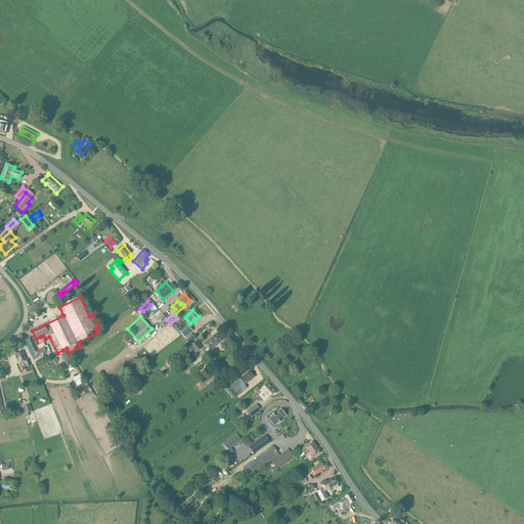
[(189,328),(182,334),(185,338),(192,331),(189,328)]
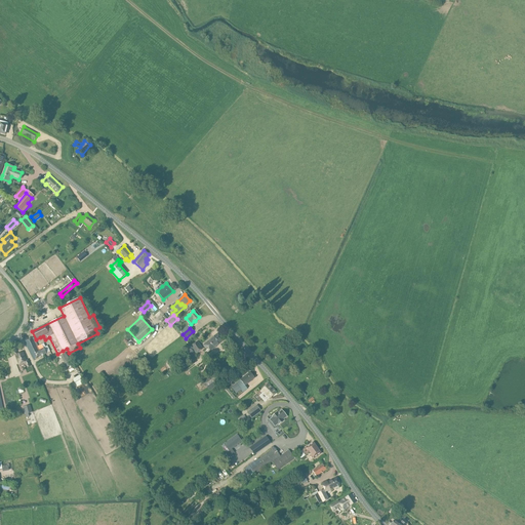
[(223,340),(217,334),(204,346),(206,349),(208,348),(210,351),(223,340)]
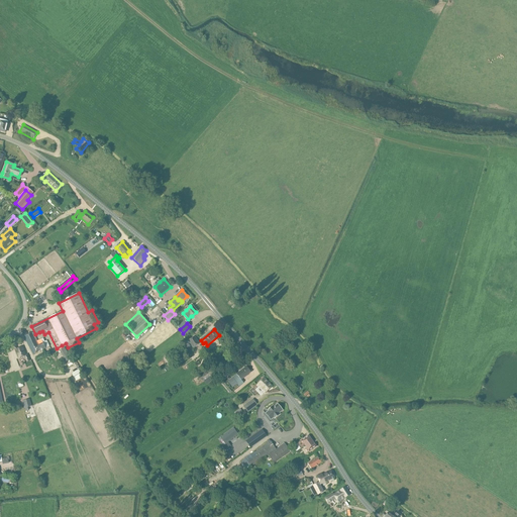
[(33,332),(24,336),(32,354),(49,346),(46,340),(44,341),(43,338),(37,341),(33,332)]
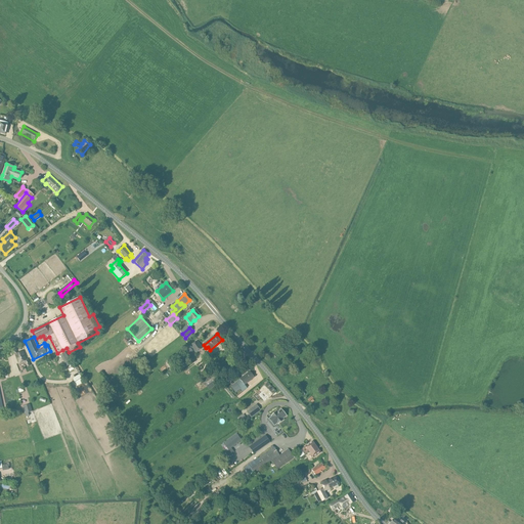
[(184,350),(189,357),(193,353),(193,352),(194,351),(195,353),(203,348),(198,341),(190,346),(189,347),(184,350)]
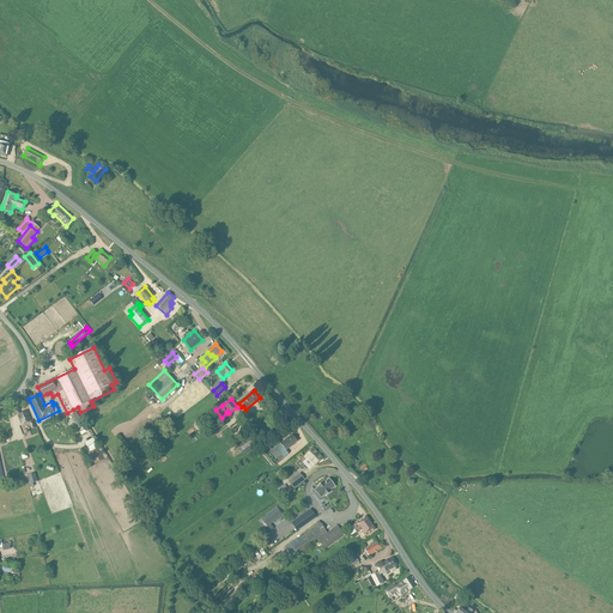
[(28,411),(18,414),(19,420),(22,426),(29,424),(31,430),(30,431),(31,436),(37,434),(35,429),(36,429),(35,426),(32,422),(31,422),(28,411)]
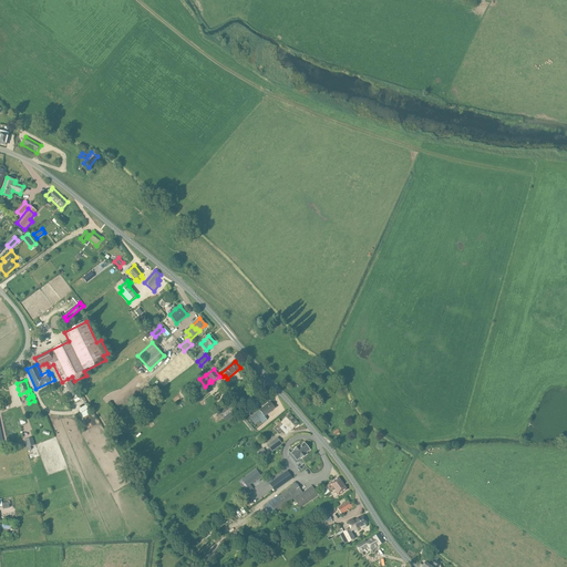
[(65,384),(72,397),(78,393),(71,381),(65,384)]
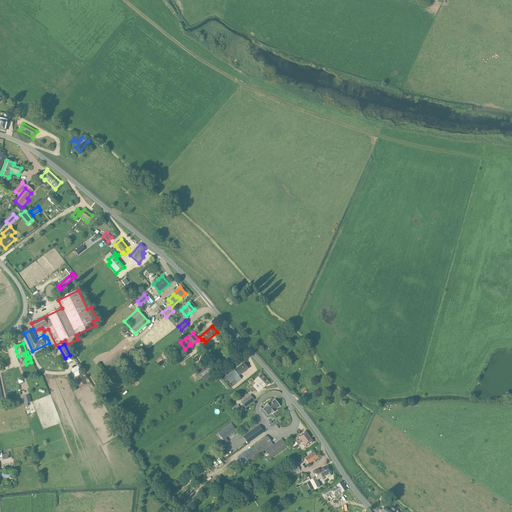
[(170,352),(176,361),(185,355),(179,346),(170,352)]
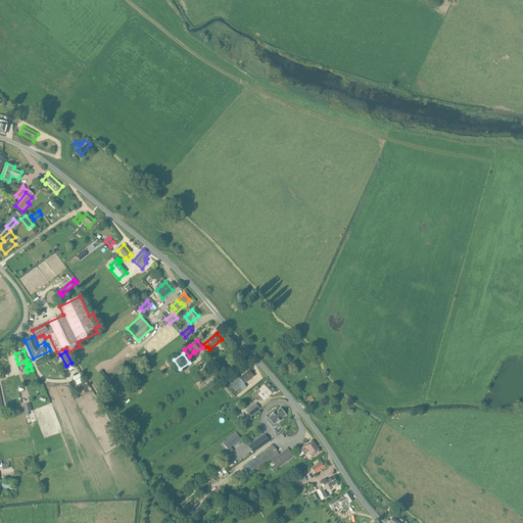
[(244,384),(249,379),(253,376),(249,371),(235,383),(241,391),(247,387),(244,384)]
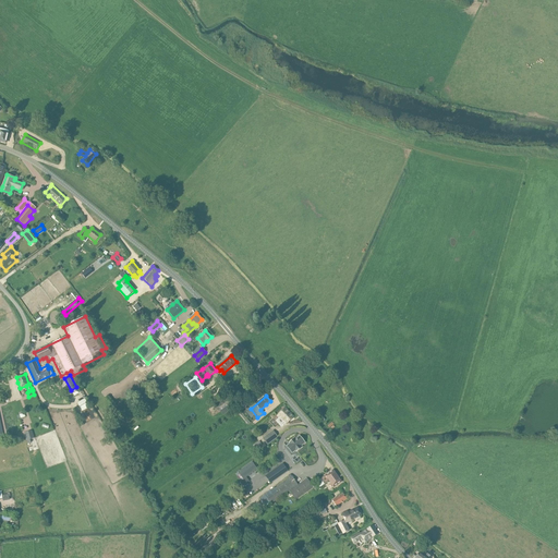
[(234,407),(226,397),(216,404),(223,414),(234,407)]
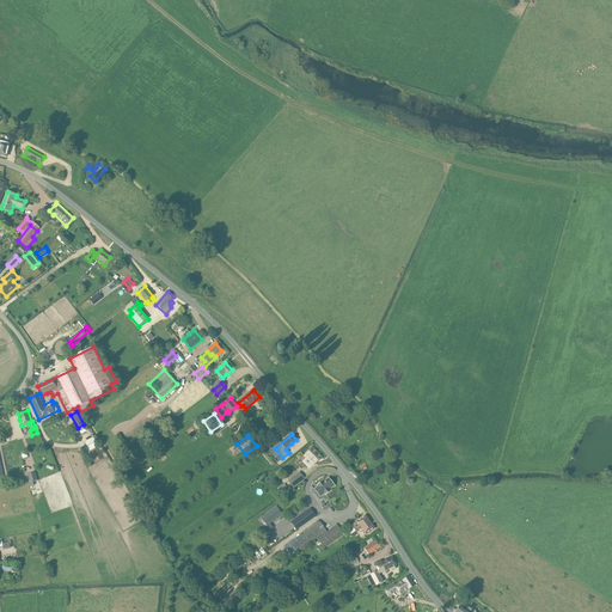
[(90,451),(98,446),(92,438),(85,442),(90,451)]
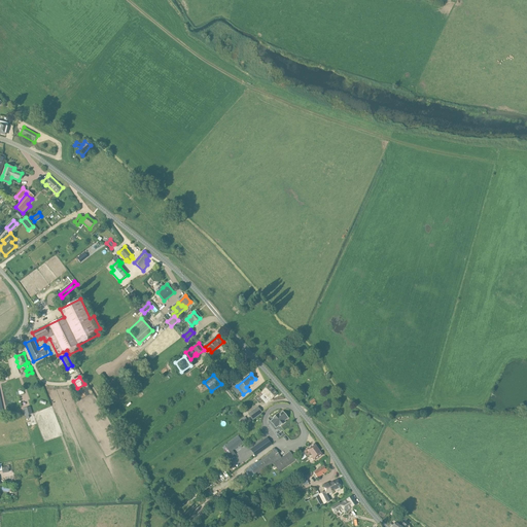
[(264,394),(260,397),(266,403),(270,400),(270,401),(274,397),(275,396),(278,394),(278,393),(270,385),(268,387),(266,388),(261,392),(264,394)]
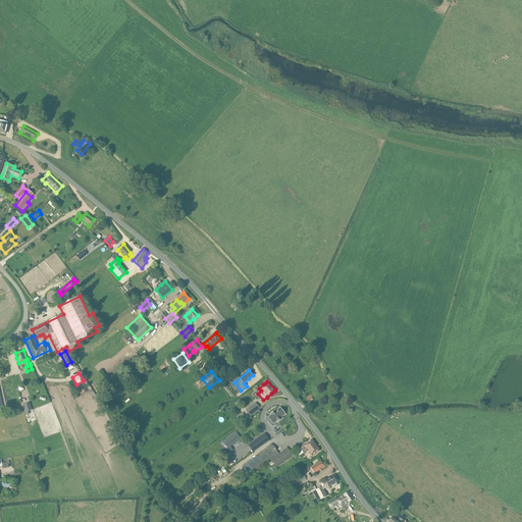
[(31,403),(22,405),(24,411),(24,412),(28,411),(32,410),(32,409),(31,403)]
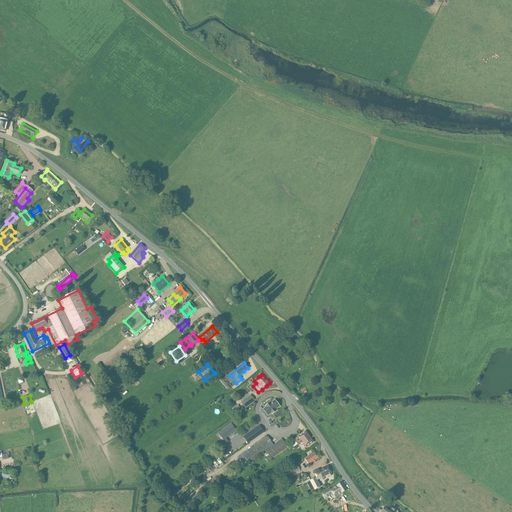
[(251,395),(244,400),(241,403),(245,408),(248,406),(255,401),(251,395)]
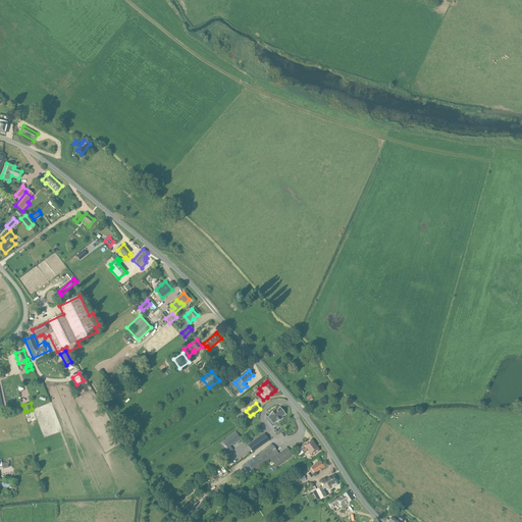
[(271,415),(268,417),(273,423),(276,421),(276,422),(281,418),(281,417),(284,414),(279,408),(276,411),(275,411),(270,415),(271,415)]
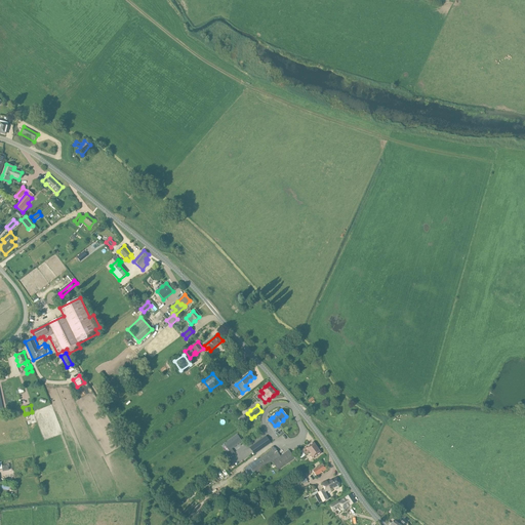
[(227,442),(224,444),(229,451),(227,453),(229,456),(235,452),(232,449),(237,445),(242,442),(237,435),(227,442)]
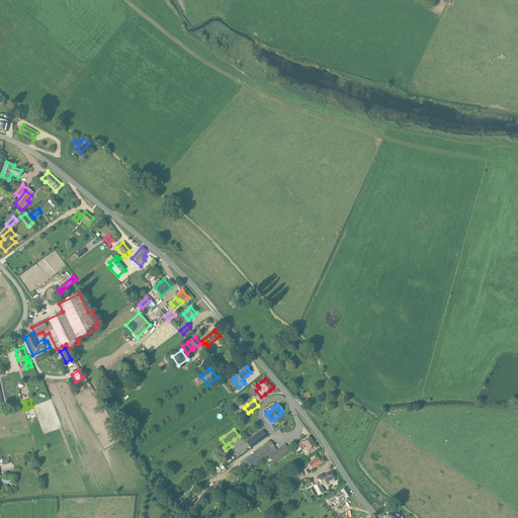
[(262,430),(246,442),(251,448),(267,436),(262,430)]
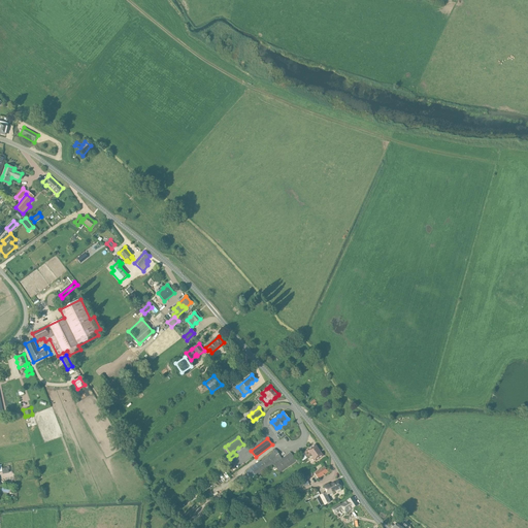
[(260,461),(251,467),(257,476),(274,464),(279,472),(297,461),(300,459),(302,461),(311,455),(311,456),(319,451),(316,444),(315,446),(311,448),(308,450),(295,459),(291,453),(283,458),(275,449),(261,458),(262,460),(260,462),(260,461)]
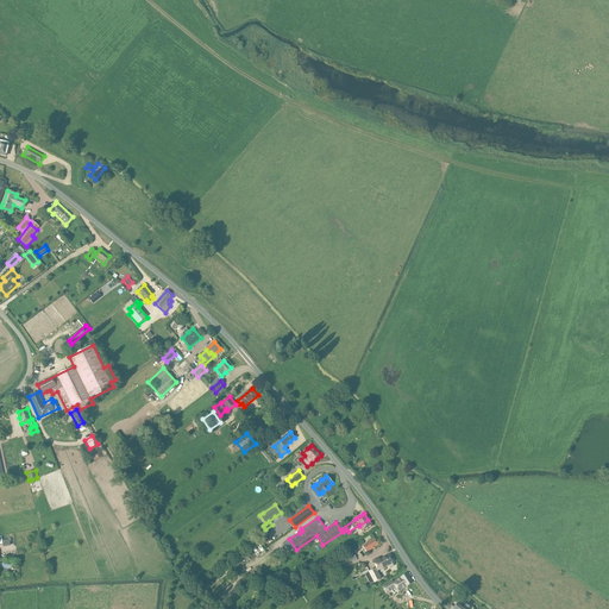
[(359,526),(362,528),(360,528),(363,533),(372,526),(368,520),(359,526)]
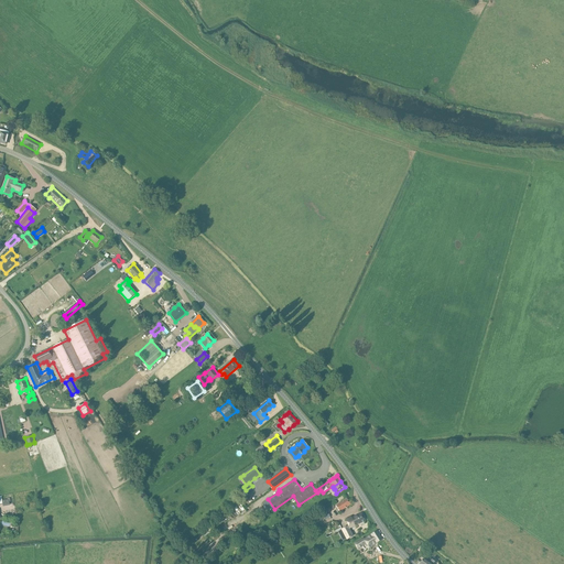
[(336,506),(339,511),(350,505),(347,498),(336,506)]
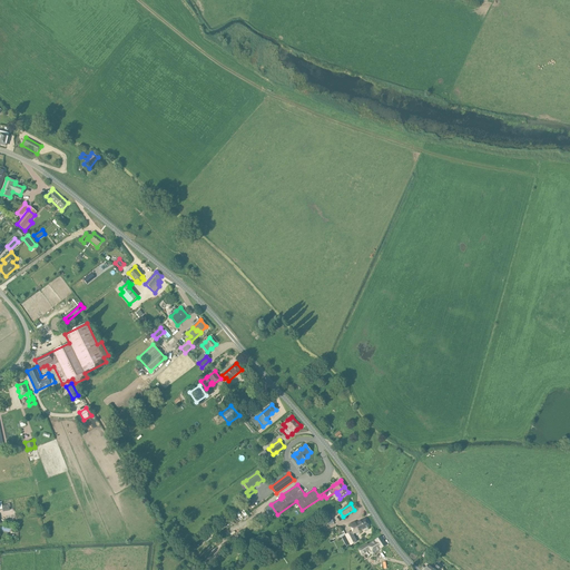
[(271,505),(265,510),(271,518),(276,513),(271,505)]
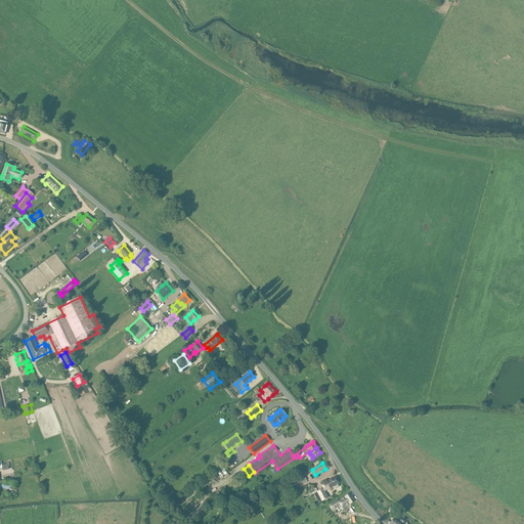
[(303,482),(307,480),(303,473),(299,475),(303,482)]
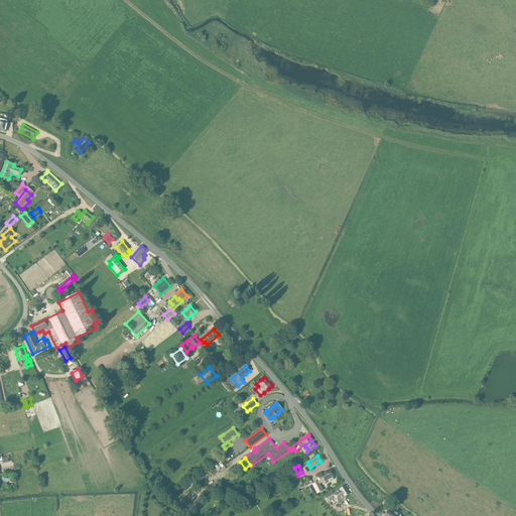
[(319,484),(325,481),(334,476),(331,470),(321,474),(321,473),(316,476),(319,484)]
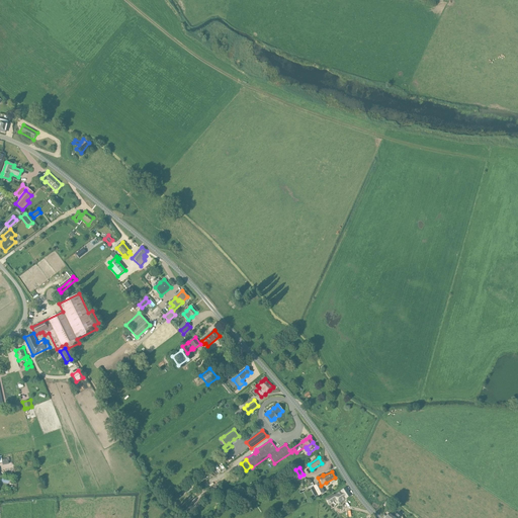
[(315,486),(311,489),(313,493),(315,497),(320,495),(319,494),(323,492),(319,484),(315,486)]
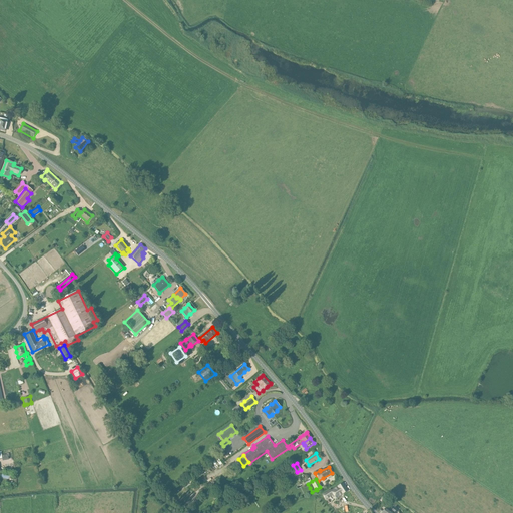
[(331,490),(323,495),(326,500),(333,495),(336,499),(348,491),(343,483),(331,491),(331,490)]
